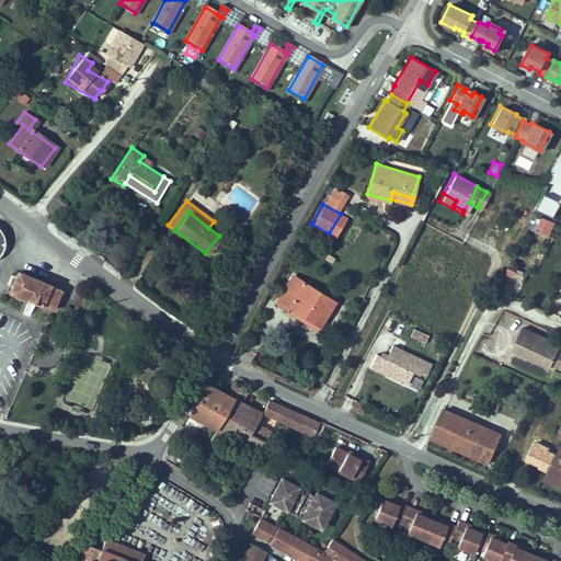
[(534,232),(551,239),(556,224),(539,218),(534,232)]
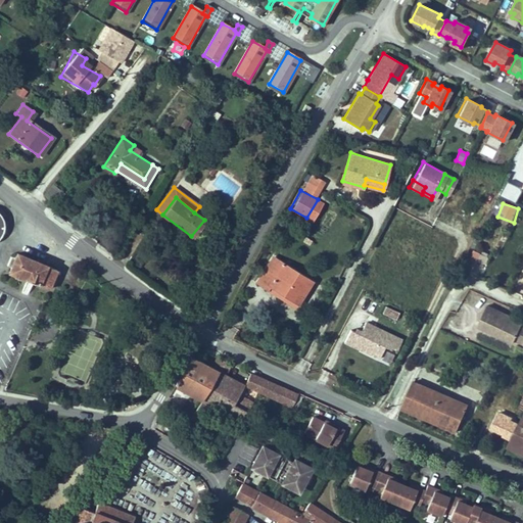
[(471,272),(482,248),(477,246),(466,270),(471,272)]
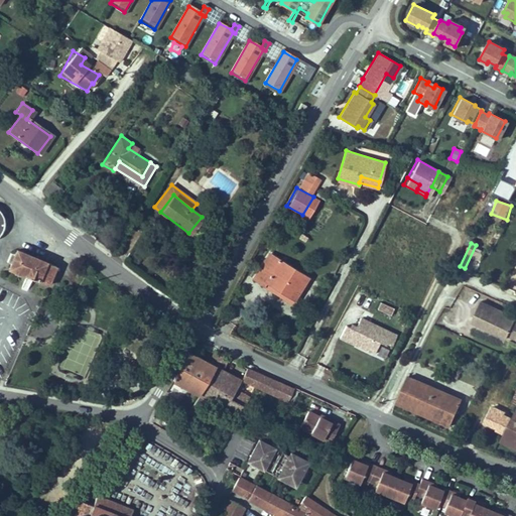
[(9,268),(25,275),(20,285),(26,288),(30,278),(47,285),(55,267),(17,250),(9,268)]
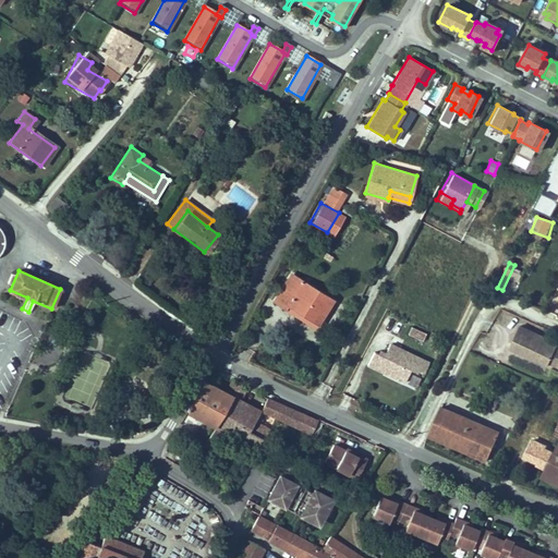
[(289,275),(274,302),(284,308),(289,303),(319,322),(331,301),(289,275)]
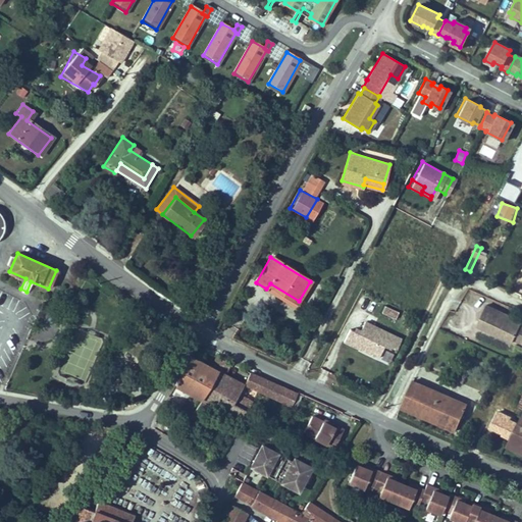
[(266,289),(296,307),(299,301),(270,283),(266,289)]
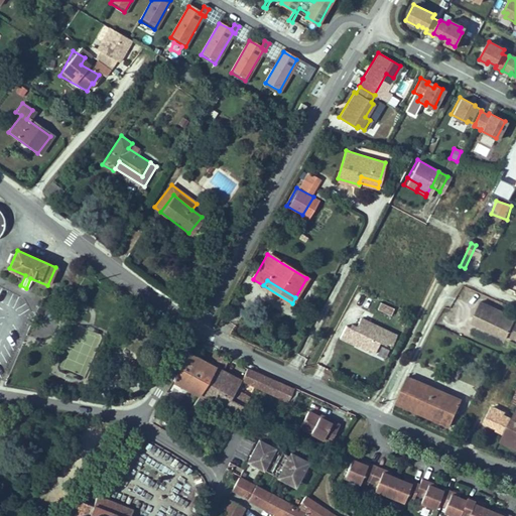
[(504,339),(514,318),(479,301),(470,323),(504,339)]
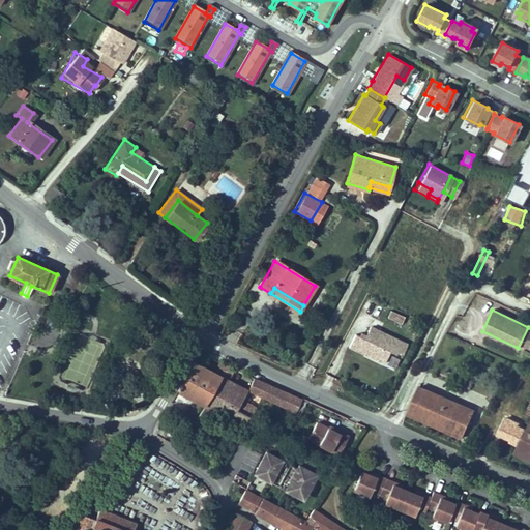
[(402,324),(405,316),(389,312),(387,320),(402,324)]
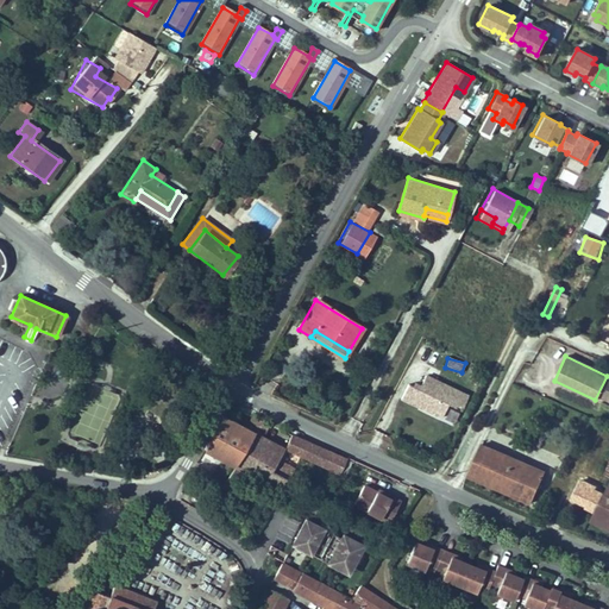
[(441,418),(449,403),(456,407),(458,403),(464,407),(469,396),(426,375),(421,385),(422,387),(420,389),(414,387),(408,383),(402,397),(441,418)]
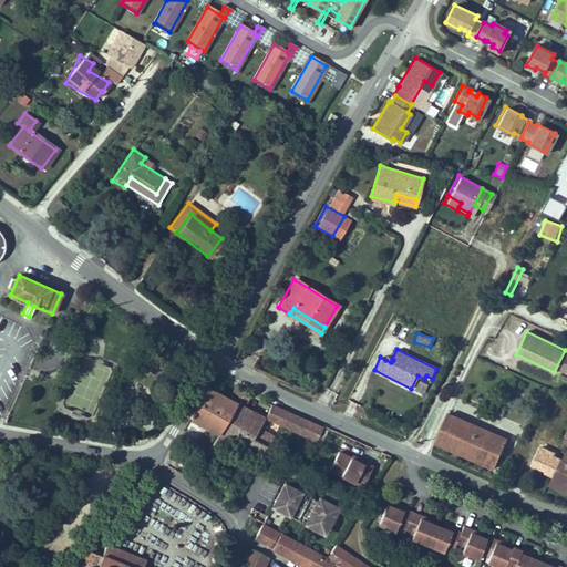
[(194,418),(220,431),(228,414),(240,391),(232,388),(226,398),(207,389),(194,418)]
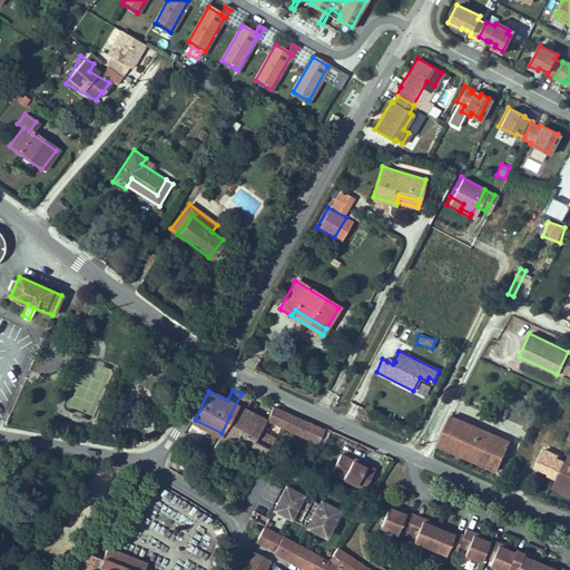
[(256,436),(272,445),(275,448),(278,441),(276,436),(259,428),(266,414),(246,405),(251,397),(242,393),(229,416),(238,422),(236,424),(256,436)]
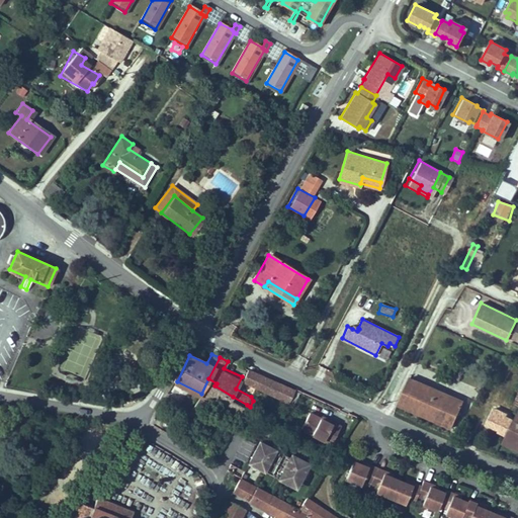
[(291,389),(249,370),(244,381),(284,399),(291,389)]
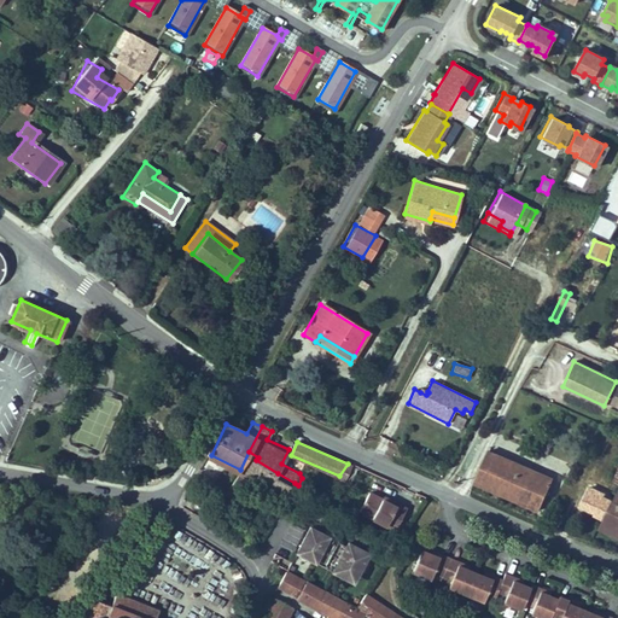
[(534,511),(549,482),(489,450),(474,479),(526,507),(534,511)]
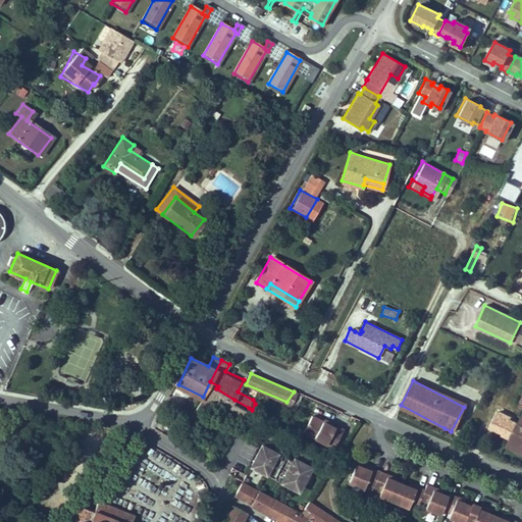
[(244,424),(252,410),(249,408),(235,400),(216,388),(218,386),(210,381),(203,397),(183,435),(194,445),(199,434),(195,432),(210,404),(233,418),(241,422),(244,424)]
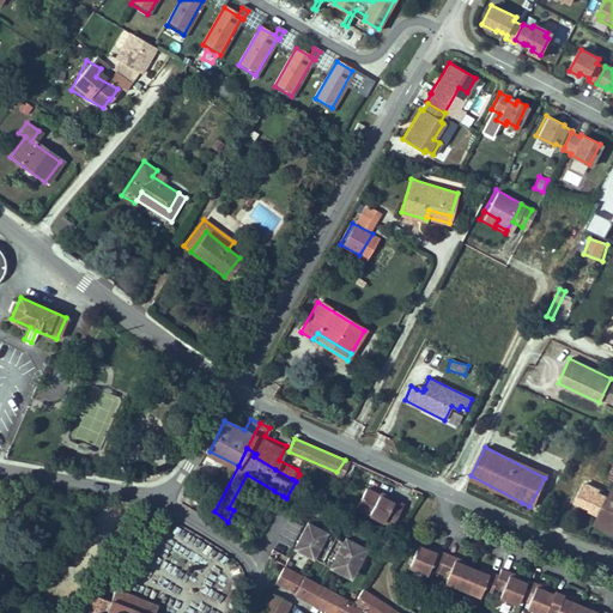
[(574,498),(598,511),(607,496),(583,483),(574,498)]
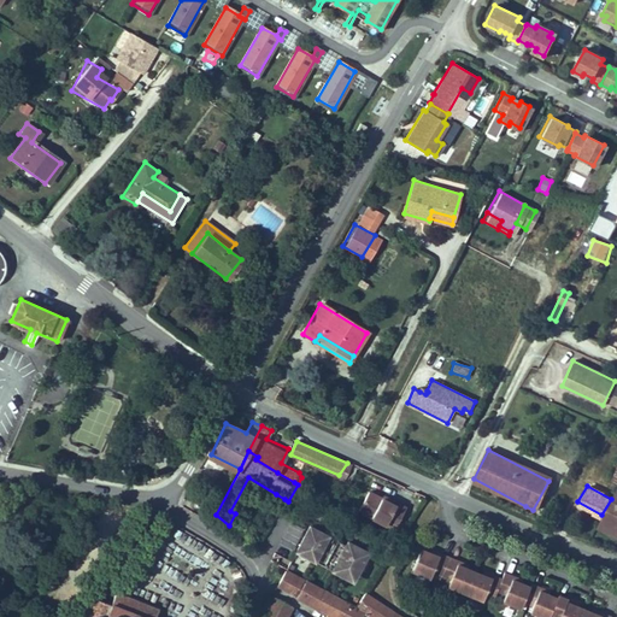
[(601,515),(616,523),(616,488),(616,489),(611,499),(601,515)]
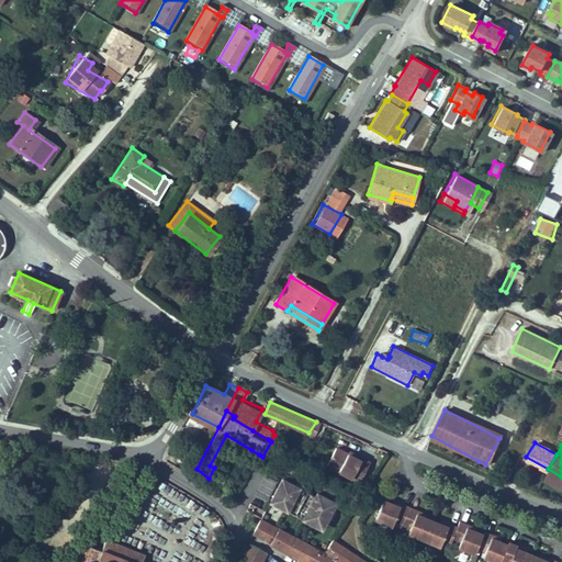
[(334,446),(324,463),(356,481),(368,461),(360,457),(358,460),(346,453),(334,446)]
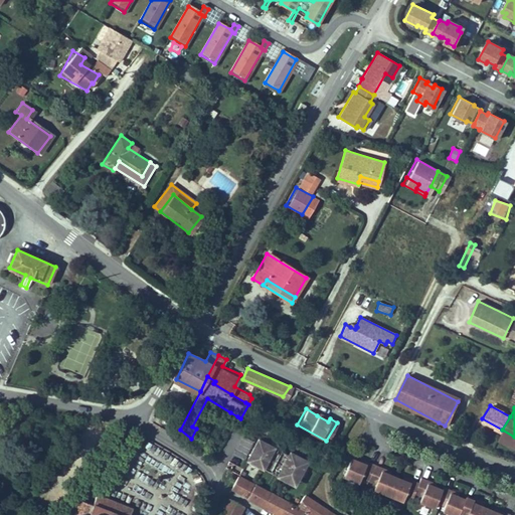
[(328,421),(330,418),(319,411),(317,415),(328,421)]
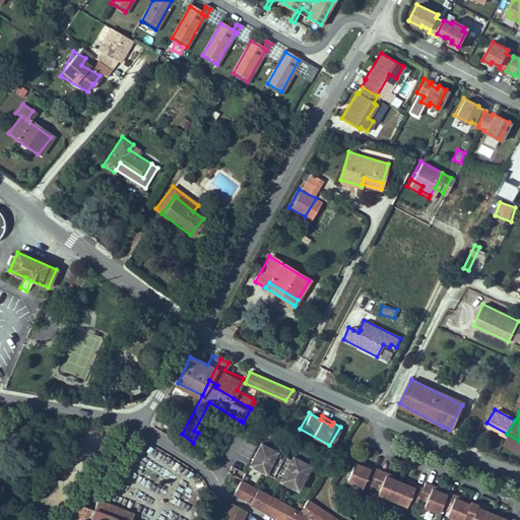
[(502,444),(519,454),(519,441),(507,434),(502,444)]
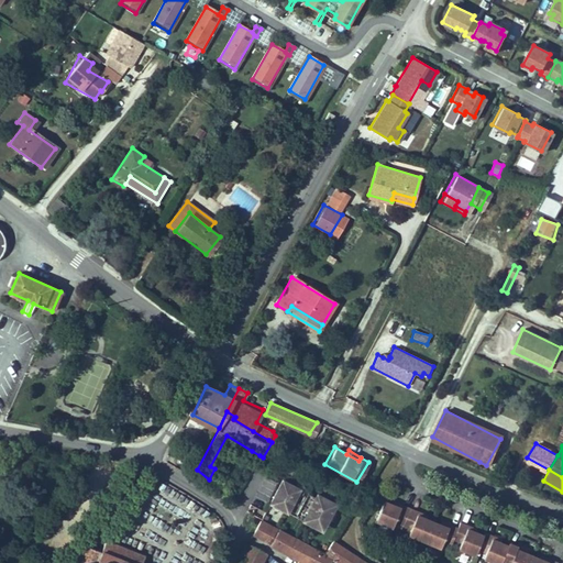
[(333,506),(316,494),(313,497),(282,478),(269,498),(278,503),(277,506),(307,525),(309,521),(320,528),(333,506)]
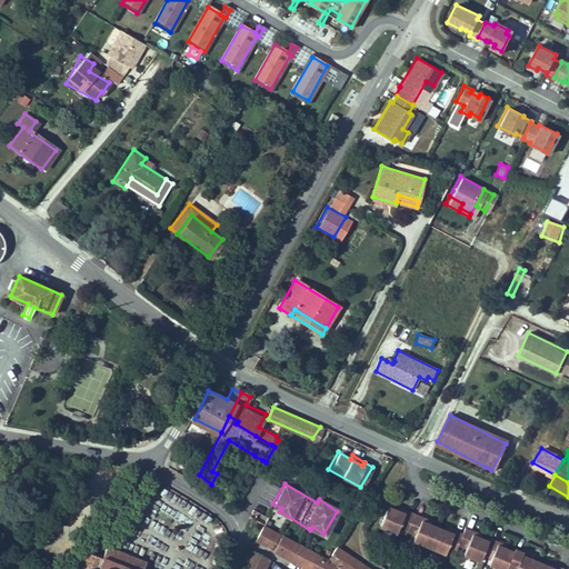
[(406,530),(412,513),(403,510),(402,513),(393,510),(386,507),(378,527),(395,533),(397,527),(406,530)]
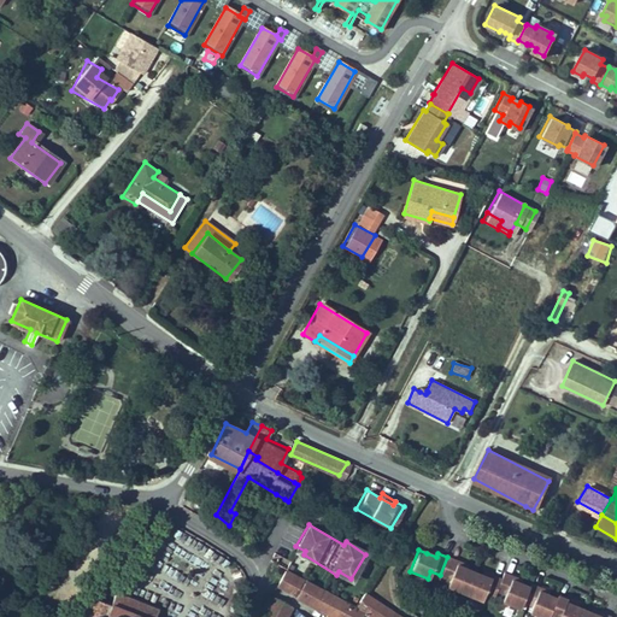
[(456,564),(456,562),(447,557),(440,575),(448,579),(446,586),(463,593),(471,571),(464,568),(456,564)]
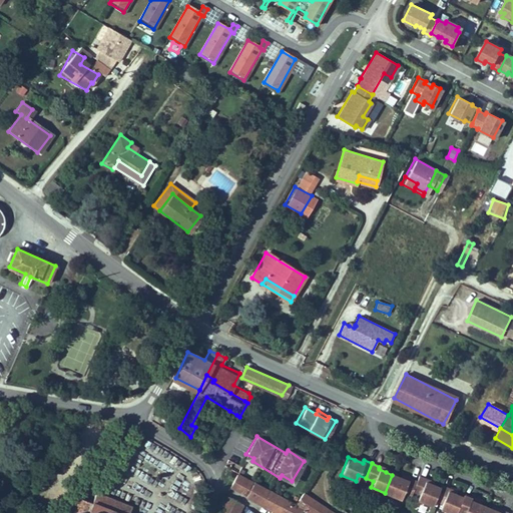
[(229,489),(240,495),(250,478),(238,472),(229,489)]
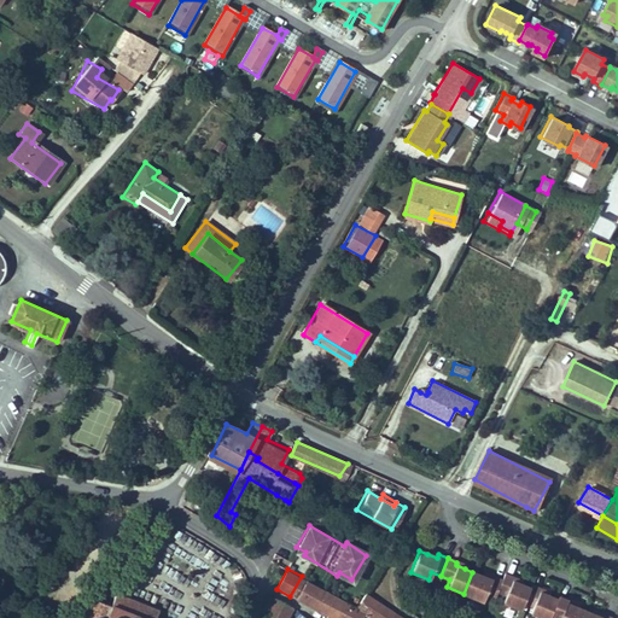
[(339,572),(337,576),(350,583),(351,579),(339,572)]
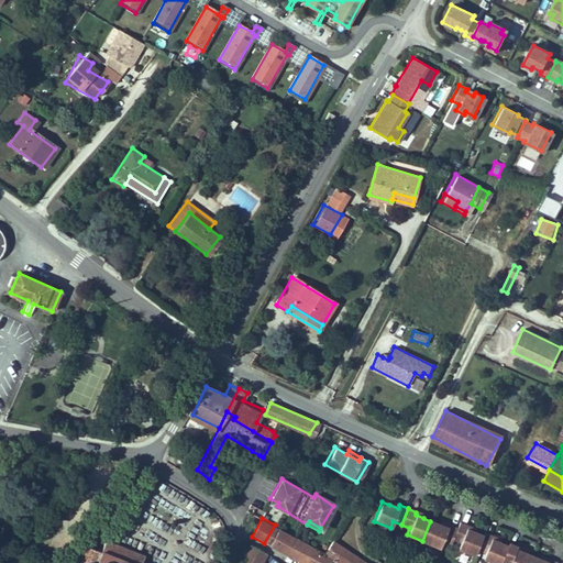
[(455,528),(446,525),(445,527),(438,523),(430,521),(422,541),(439,547),(441,541),(449,544),(451,538),(455,528)]
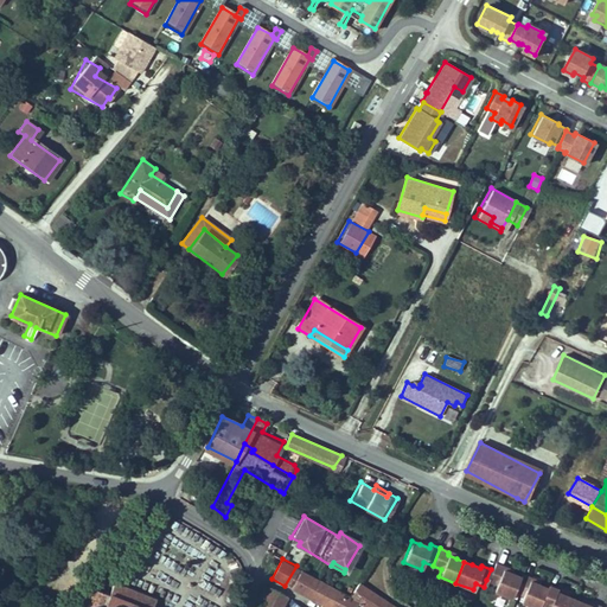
[(513,590),(519,576),(510,573),(502,569),(503,567),(493,562),(491,569),(486,580),(496,583),(493,590),(510,598),(513,590)]
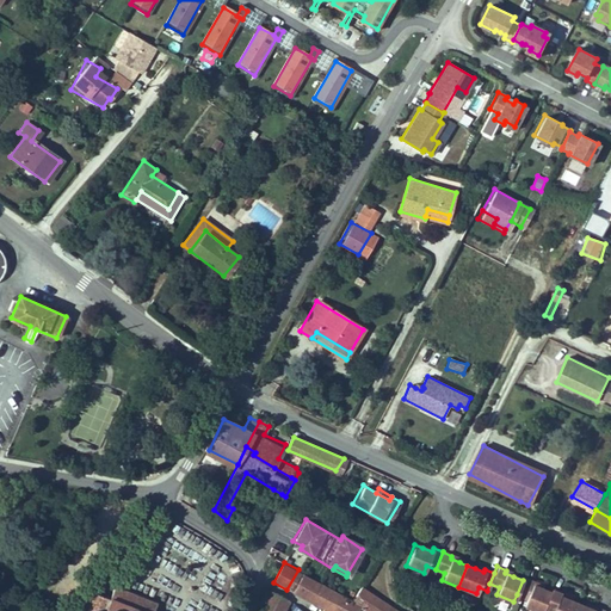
[(349,610),(355,600),(298,569),(287,590),(327,610),(349,610)]
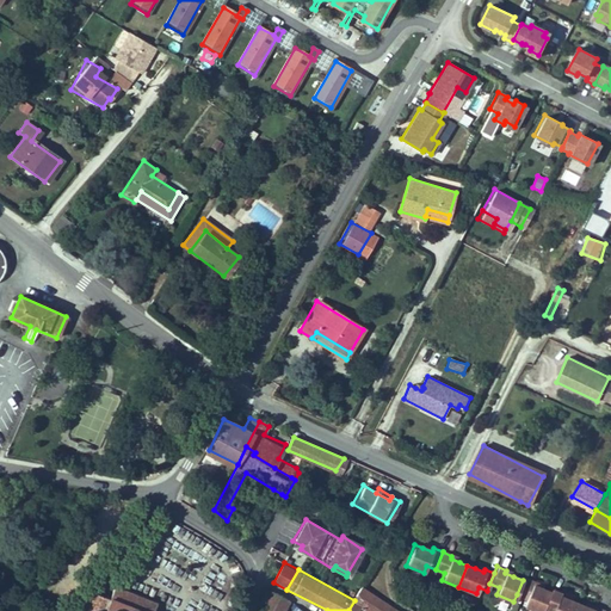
[(541,610),(543,605),(549,591),(541,587),(532,584),(534,581),(524,576),(523,580),(517,594),(525,598),(523,605),(537,610),(541,610)]
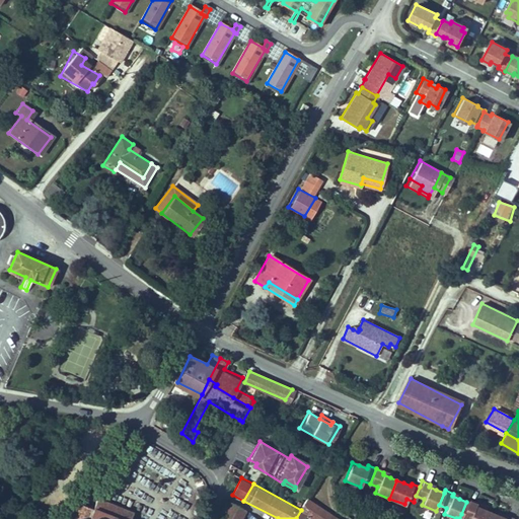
[(475,503),(467,499),(466,502),(461,514),(469,518),(468,518),(485,518),(489,511),(482,508),(474,505),(475,503)]
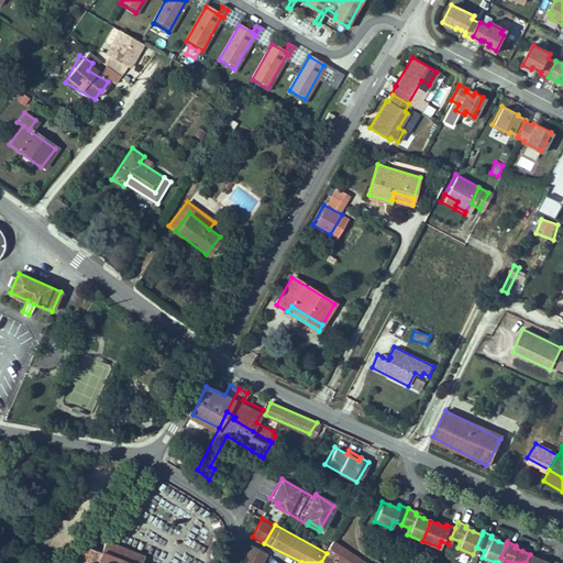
[(365,562),(333,542),(327,553),(343,562),(365,562)]
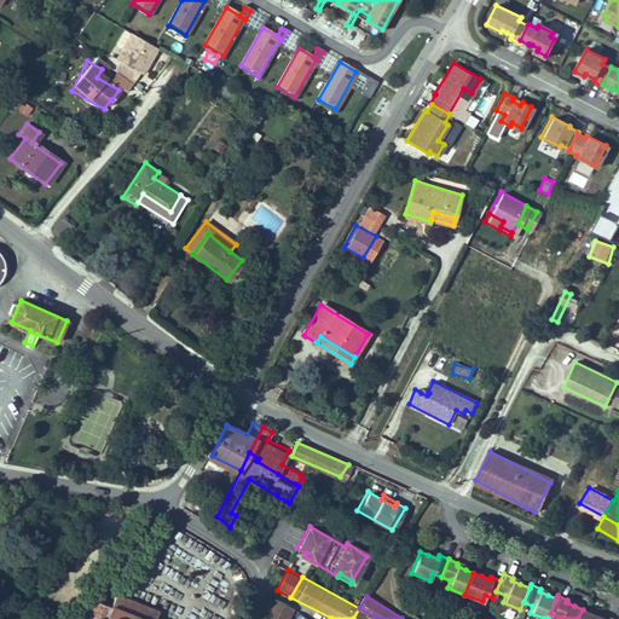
[(150,618),(116,602),(103,597),(91,618),(150,618)]
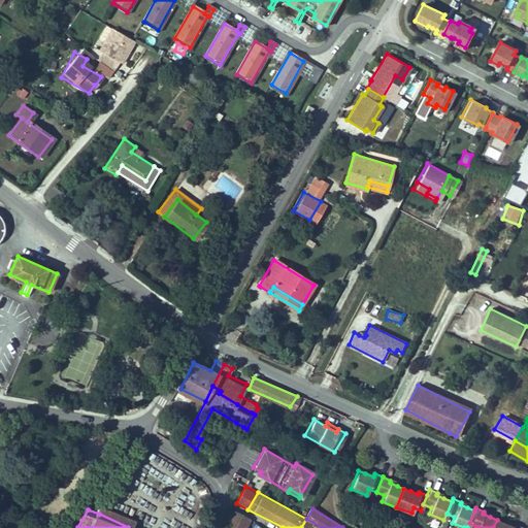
[(240,527),(246,518),(233,512),(227,523),(229,524),(227,527),(240,527)]
